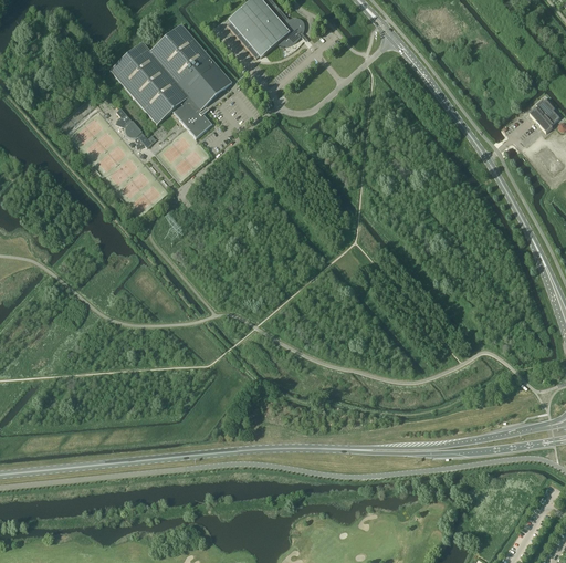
[(290,18),(289,19),(272,0),(250,0),(228,19),(230,21),(227,23),(255,58),(259,54),(261,56),(276,42),(279,44),(281,45),(283,45),(285,45),(287,44),(290,44),(292,43),(294,42),(295,41),(297,39),(299,38),(301,35),(299,33),(301,30),(303,32),(303,30),(304,28),(304,25),(304,23),(303,21),(301,19),(299,18),(296,18),(294,18),(292,18),(290,18)]
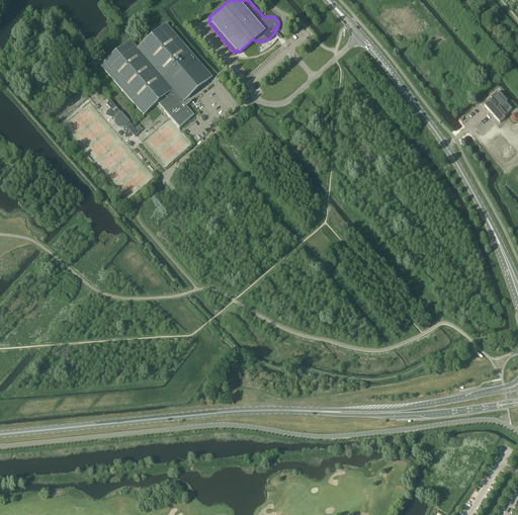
[(183,100),(211,75),(191,51),(165,21),(137,46),(130,37),(100,64),(143,113),(157,101),(164,109),(166,111),(164,112),(166,114),(167,113),(179,126),(194,113),(183,100)]
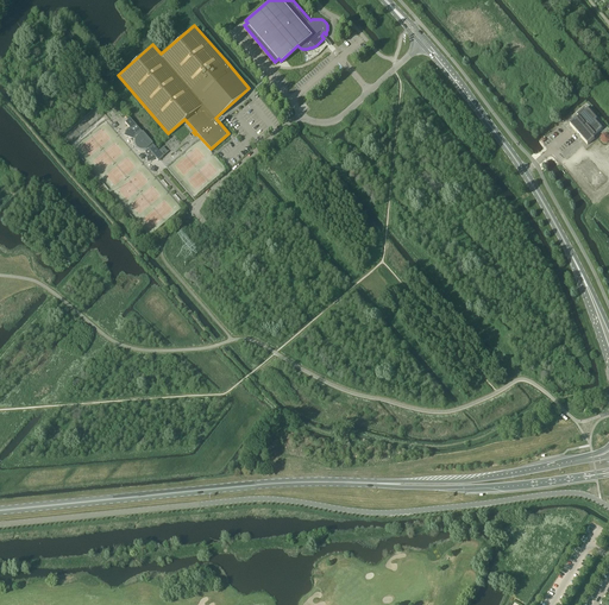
[(588,106),(585,107),(584,105),(577,112),(578,114),(577,115),(576,115),(570,121),(588,142),(594,136),(592,133),(602,125),(595,118),(597,115),(588,106)]
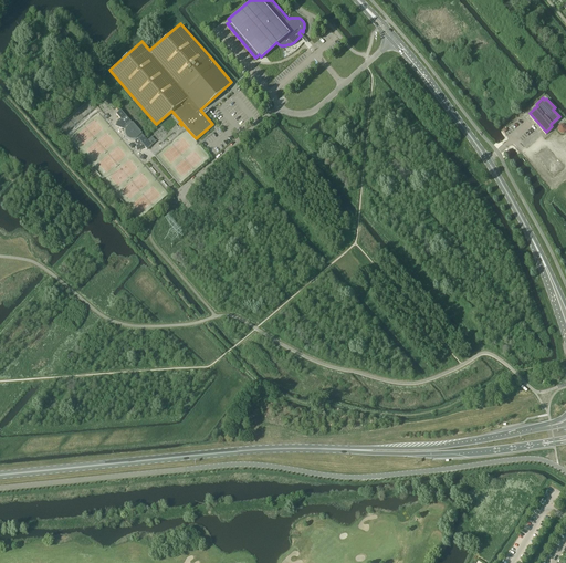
[(147,147),(152,143),(144,134),(121,107),(116,111),(119,116),(118,117),(117,118),(116,120),(116,122),(115,123),(125,127),(125,129),(125,132),(126,133),(127,135),(128,136),(130,136),(133,136),(135,136),(136,135),(137,136),(145,144),(147,147)]
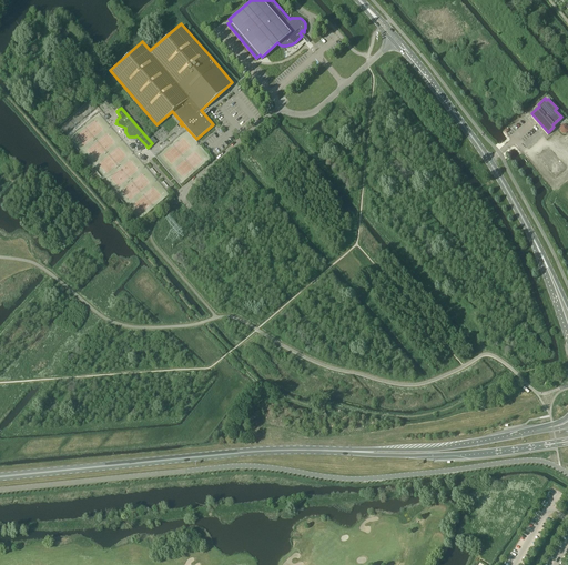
[(143,147),(145,144),(138,137),(138,138),(137,138),(135,139),(138,149),(140,148),(142,147),(143,147)]
